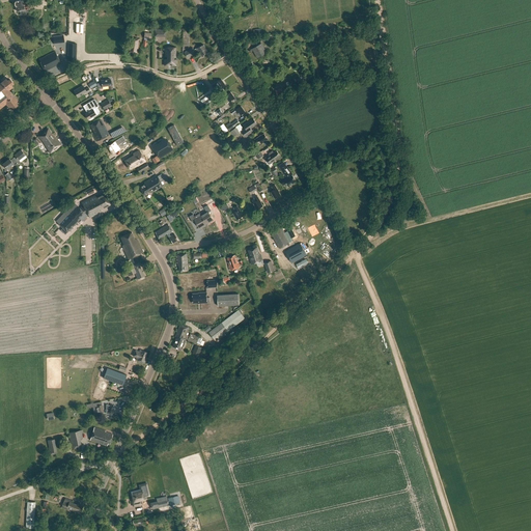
[(16,6),(17,11),(20,10),(21,15),(26,14),(25,9),(30,8),(29,5),(33,4),(32,0),(24,2),(24,0),(23,0),(20,0),(16,1),(15,3),(15,5),(16,6)]
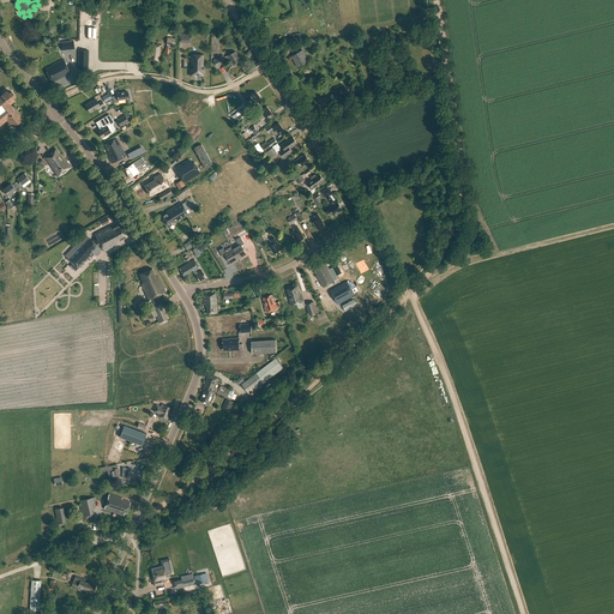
[(166,54),(169,54),(170,44),(174,46),(175,36),(170,36),(170,37),(167,37),(167,44),(167,47),(166,46),(166,50),(167,50),(166,54)]
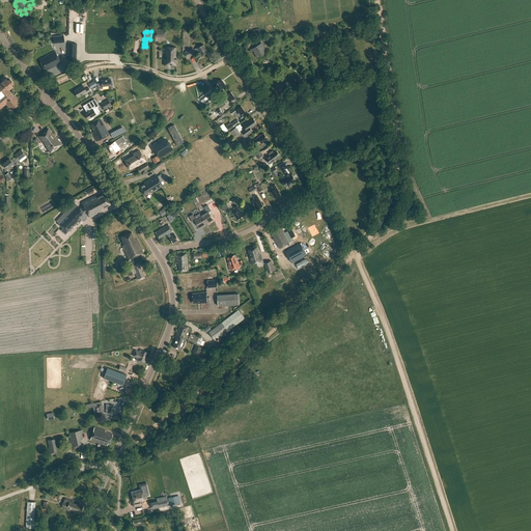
[(134,53),(138,54),(140,39),(132,38),(131,43),(130,43),(129,47),(128,47),(128,53),(131,53),(131,51),(134,52),(134,53)]
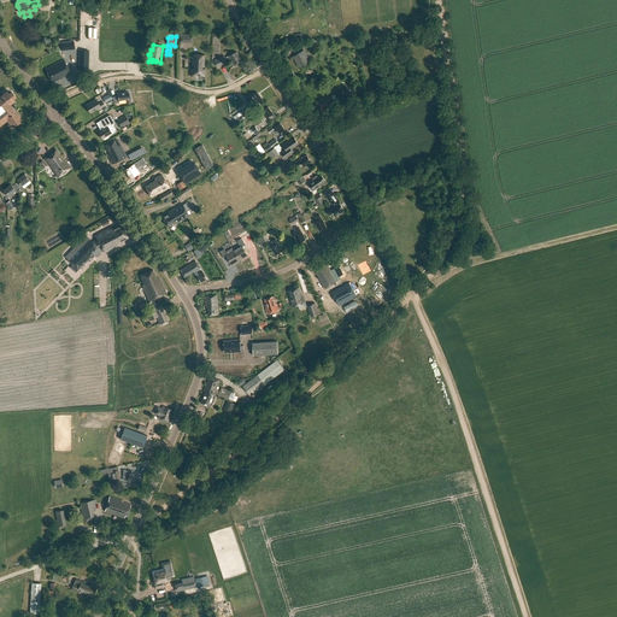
[(78,70),(88,70),(89,51),(80,50),(78,70)]
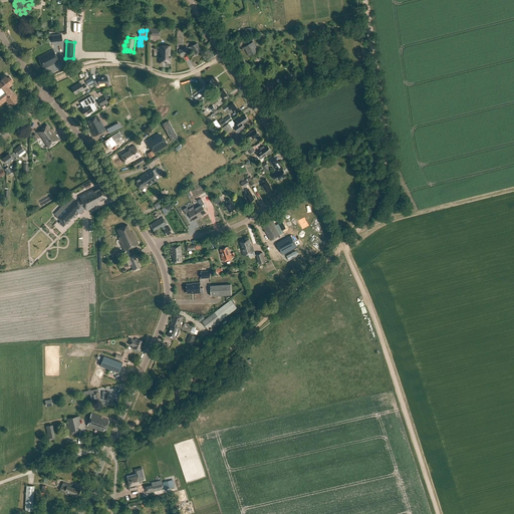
[(253,42),(244,47),(249,56),(258,51),(253,42)]
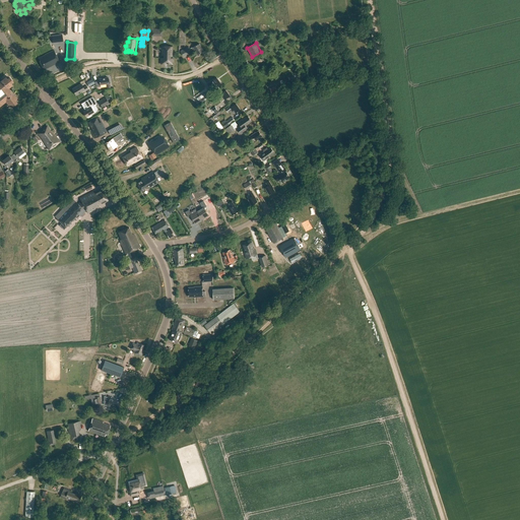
[(181,51),(184,57),(192,52),(195,50),(198,55),(204,51),(199,44),(190,49),(189,47),(181,51)]
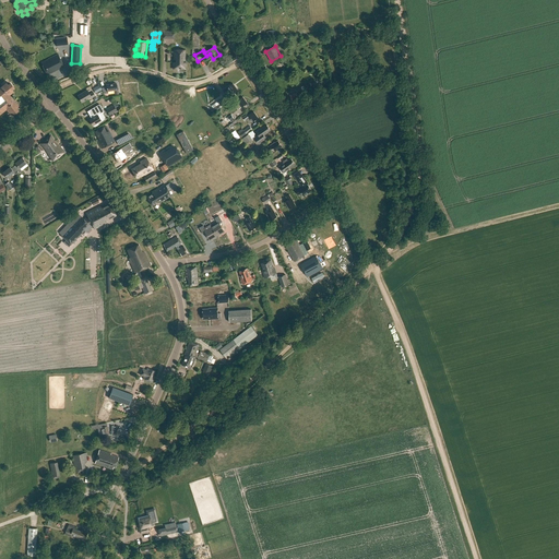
[(175,49),(174,59),(176,59),(176,62),(174,62),(174,69),(185,69),(185,62),(182,62),(182,60),(185,60),(185,50),(175,49)]
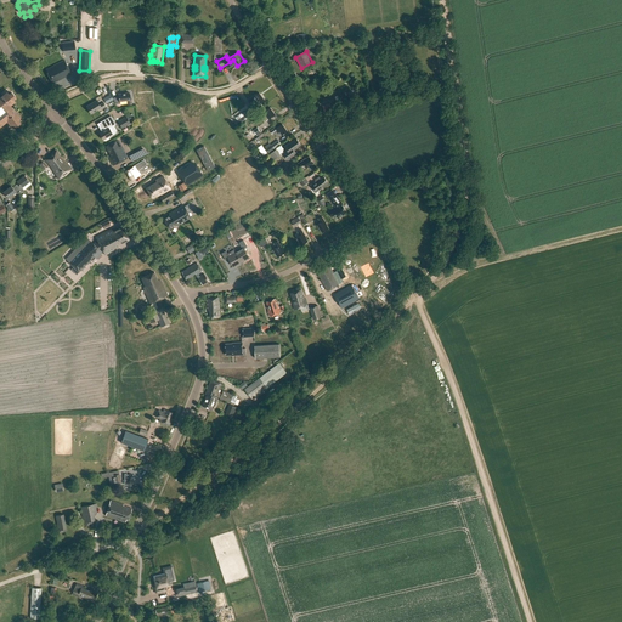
[(50,79),(52,78),(55,83),(71,74),(64,61),(54,66),(46,69),(50,79)]
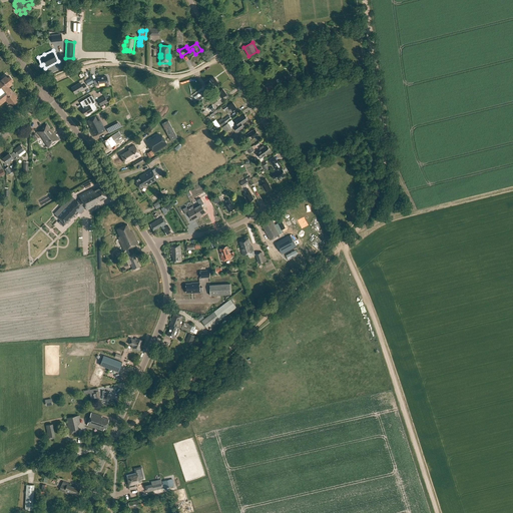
[(0,103),(6,98),(9,102),(11,101),(13,103),(17,99),(7,86),(13,81),(9,76),(8,77),(6,75),(0,80),(0,103)]
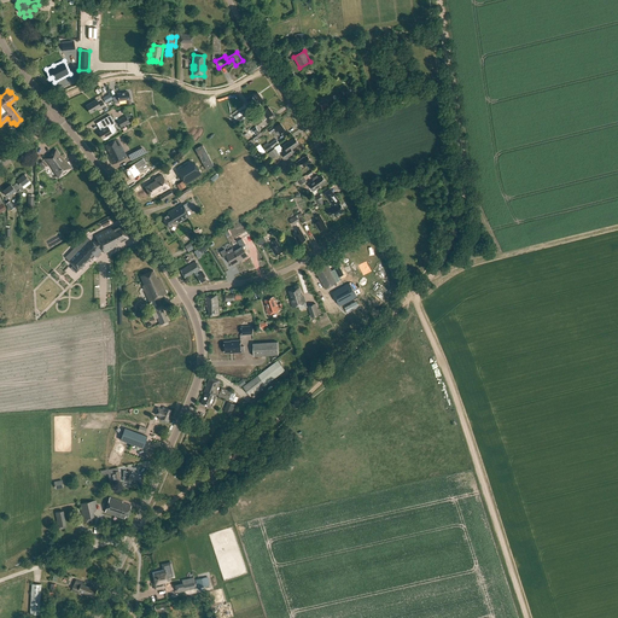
[(117,94),(118,101),(127,100),(127,105),(132,104),(130,99),(129,99),(128,92),(117,94)]
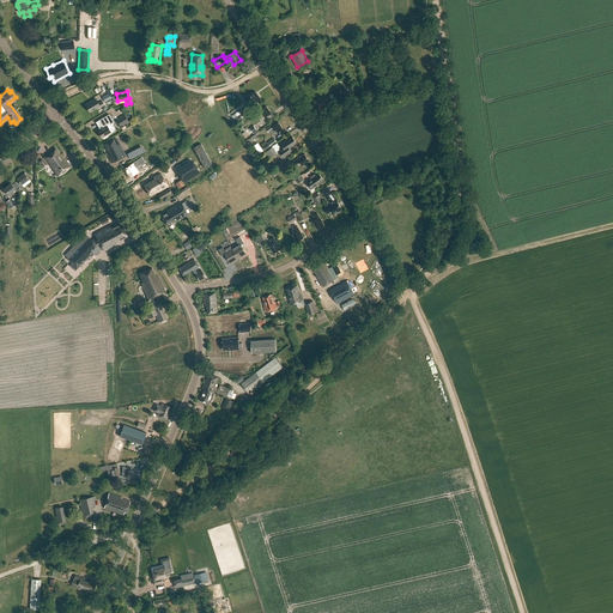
[(249,95),(244,98),(247,101),(250,98),(255,103),(261,99),(256,91),(250,96),(249,95)]
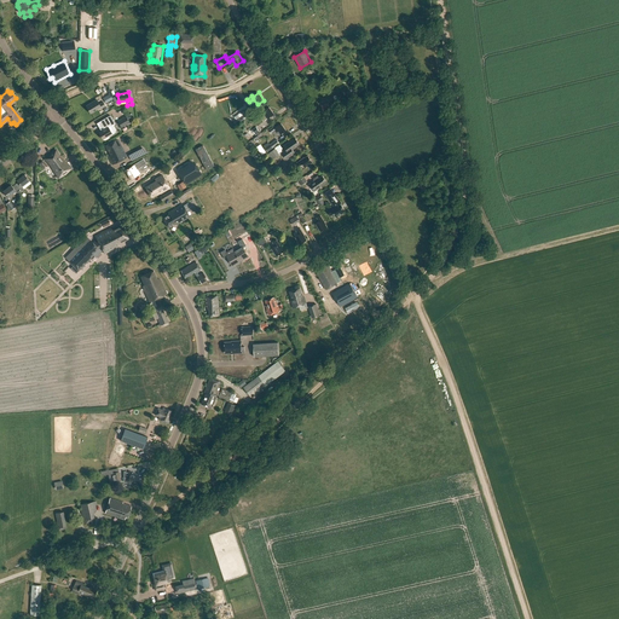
[(105,106),(103,102),(99,104),(97,99),(86,106),(91,114),(100,108),(100,109),(105,106)]
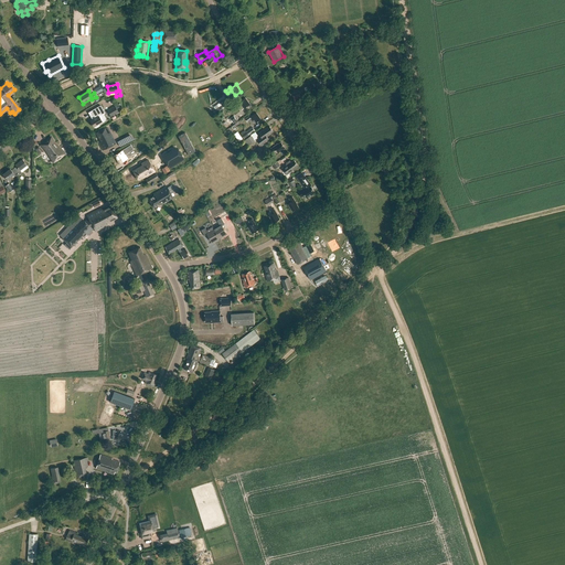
[(241,104),(244,108),(251,104),(245,97),(241,102),(240,100),(234,104),(236,106),(241,104)]
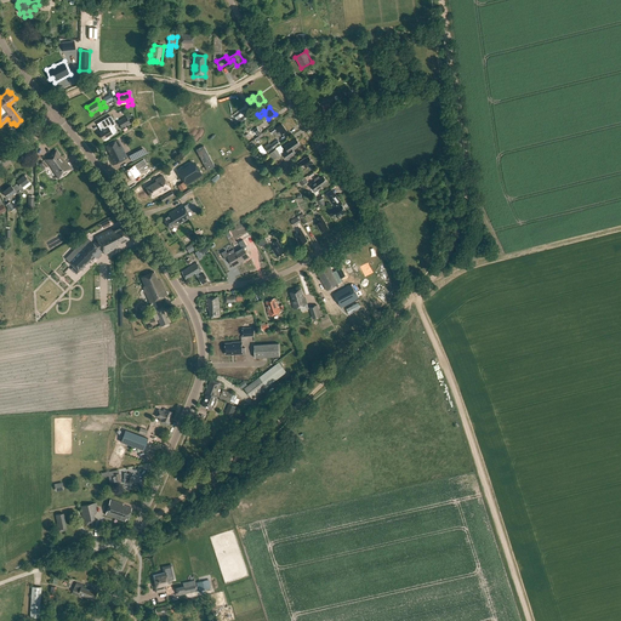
[(245,110),(241,113),(244,115),(234,121),(238,126),(250,118),(245,110)]
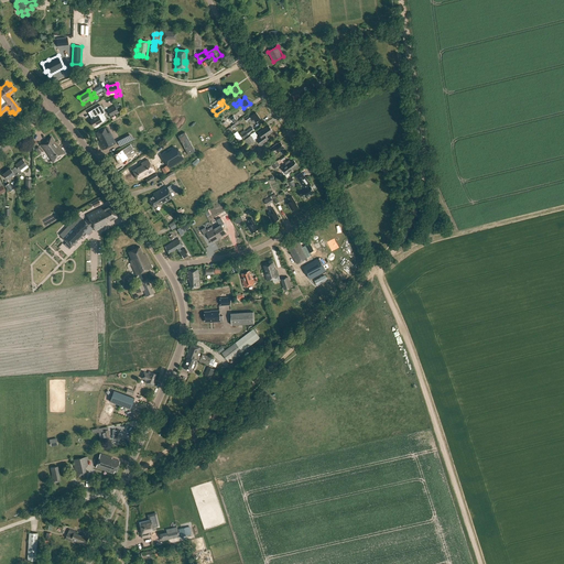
[(88,112),(91,119),(89,121),(94,127),(95,128),(96,128),(99,126),(99,125),(102,122),(107,120),(108,118),(100,105),(88,112)]
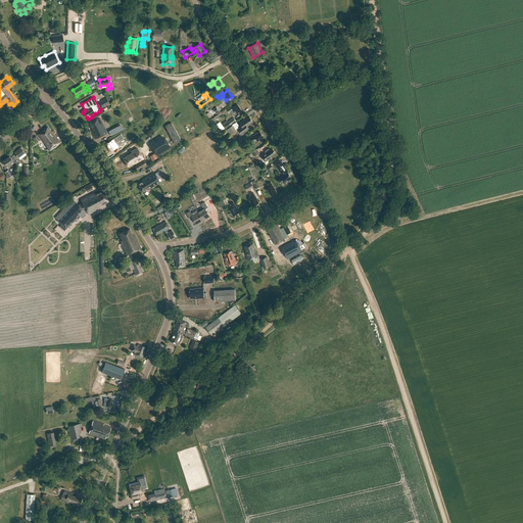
[(98,103),(101,108),(108,104),(105,99),(98,103)]
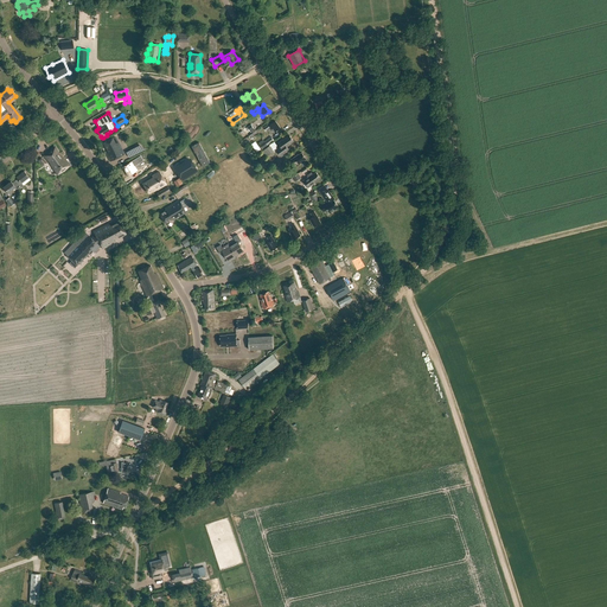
[(270,127),(274,133),(281,128),(275,121),(270,125),(269,123),(263,128),(266,131),(270,127)]
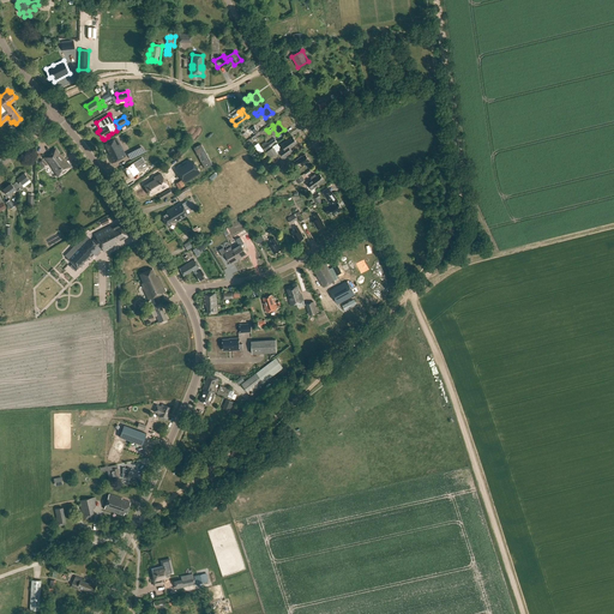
[(248,136),(253,132),(256,134),(253,136),(254,139),(260,134),(254,126),(246,131),(248,136)]
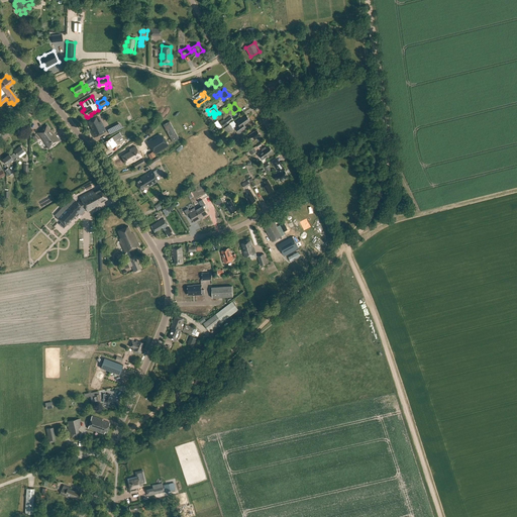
[(235,127),(239,133),(246,128),(244,125),(250,120),(246,115),(243,117),(236,121),(238,124),(235,127)]
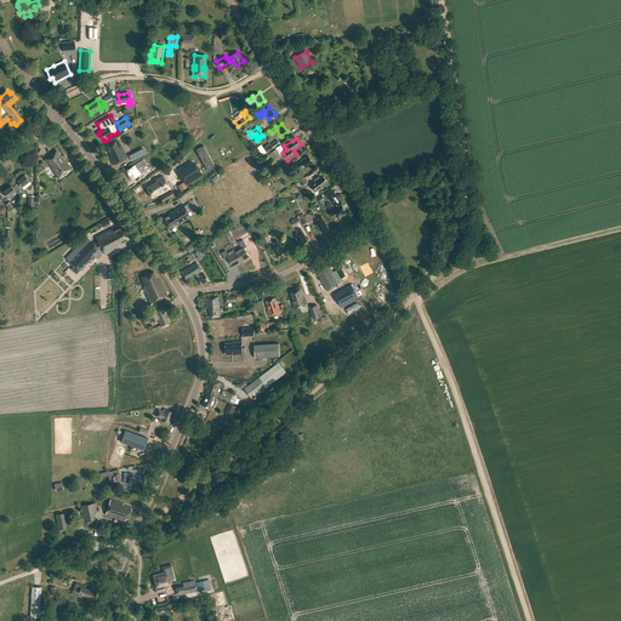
[(118,140),(107,146),(112,155),(108,157),(113,165),(127,158),(118,140)]
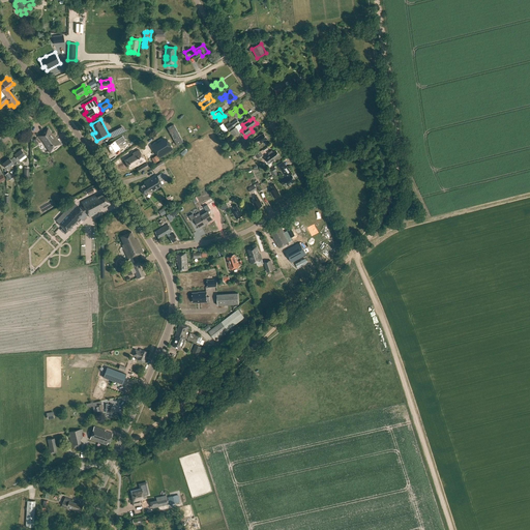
[(230,131),(233,137),(239,133),(236,127),(230,131)]
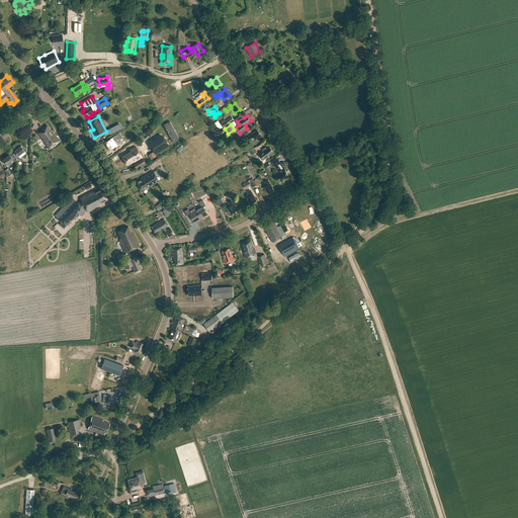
[(41,128),(37,133),(41,138),(47,145),(48,147),(49,149),(51,148),(55,146),(59,141),(50,131),(47,125),(44,127),(41,128)]
